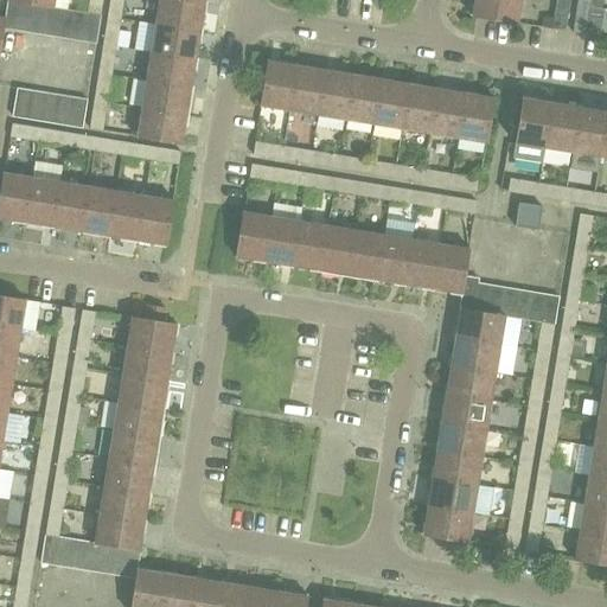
[(17,31),(23,2),(10,0),(7,18),(6,30),(17,31)]
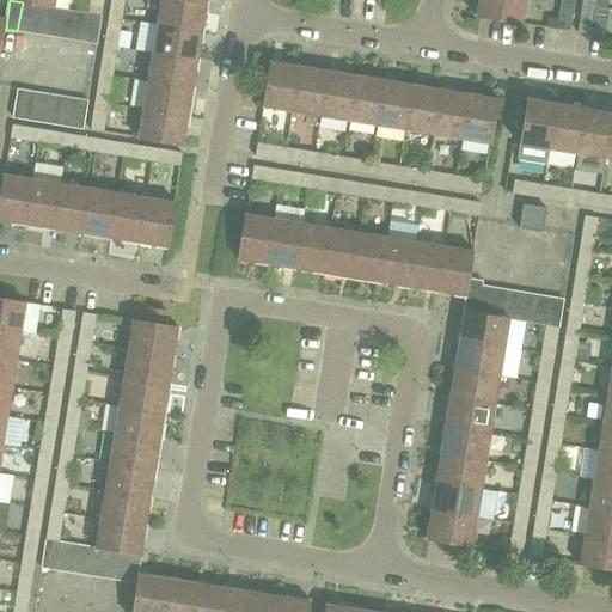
[(89,0),(87,13),(91,13),(103,16),(104,0),(89,0)]
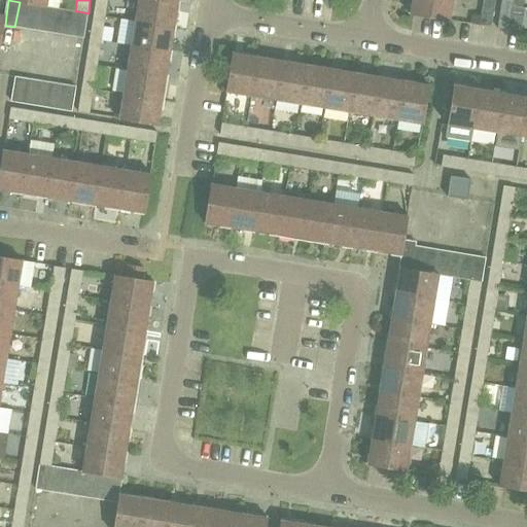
[(96,0),(95,14),(106,16),(108,0),(96,0)]
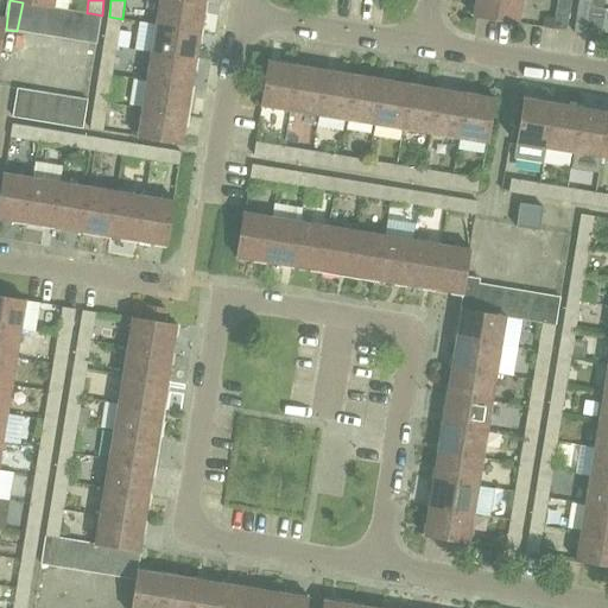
[(184,0),(159,0),(156,25),(202,32),(207,4),(184,0)]
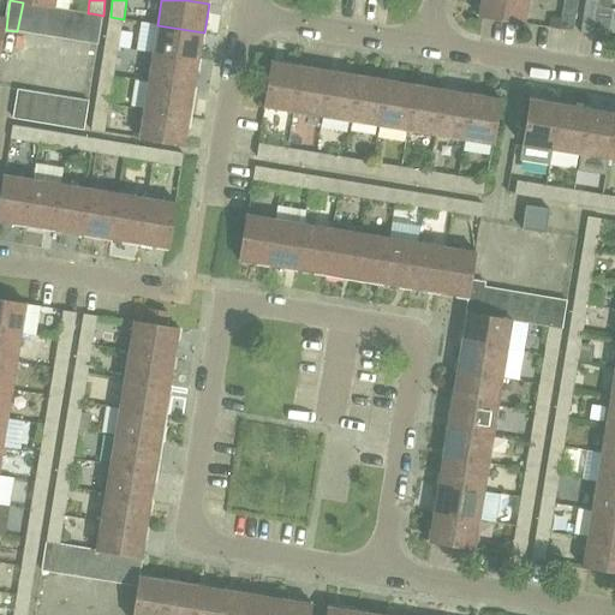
[(525,24),(529,0),(481,0),(479,17),(525,24)]
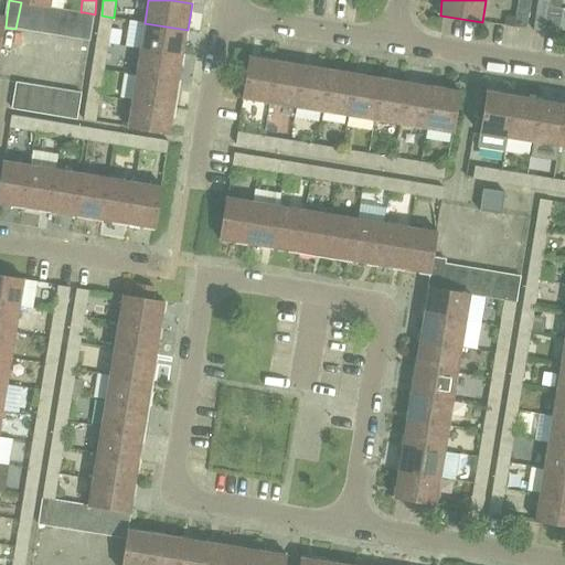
[(531,3),(519,1),(515,27),(528,29),(531,3)]
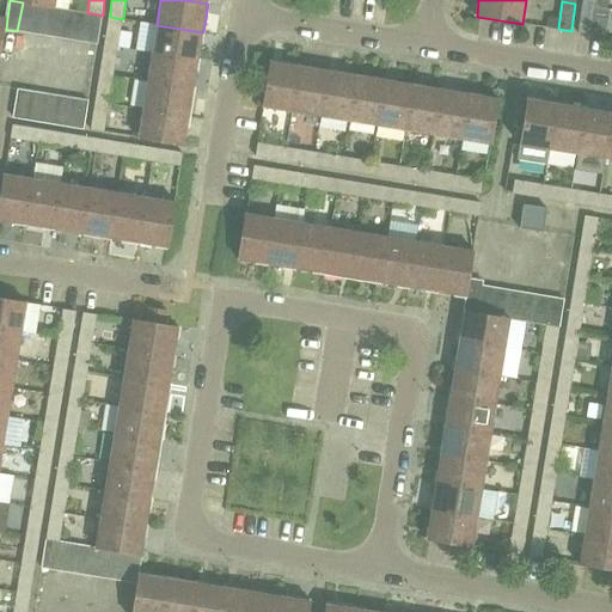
[(31,34),(36,5),(23,2),(17,31),(31,34)]
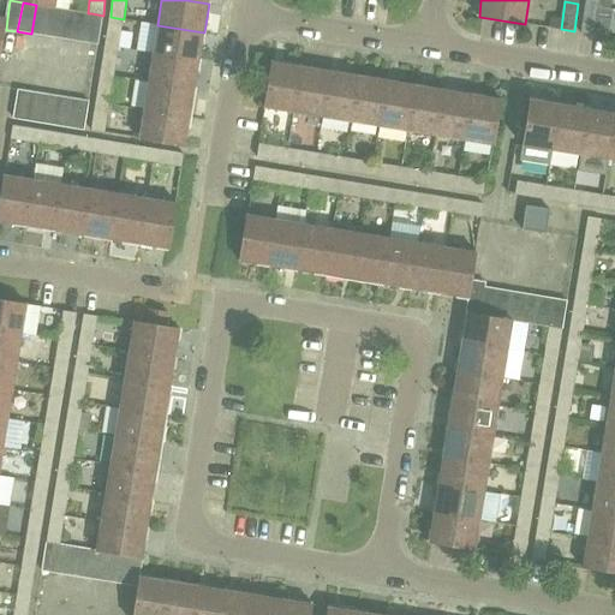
[(45,36),(49,7),(36,5),(31,34),(45,36)]
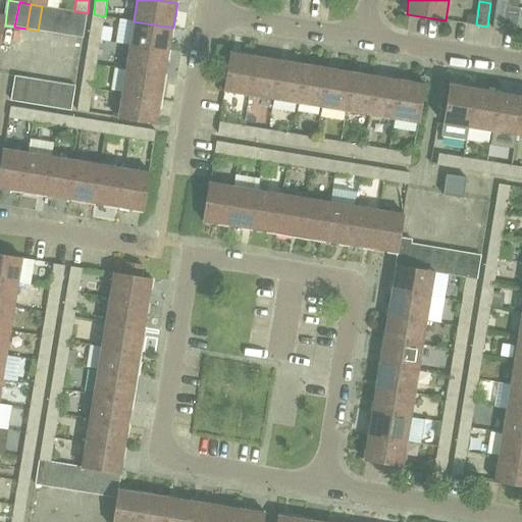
[(497,4),(492,29),(504,31),(508,6),(497,4)]
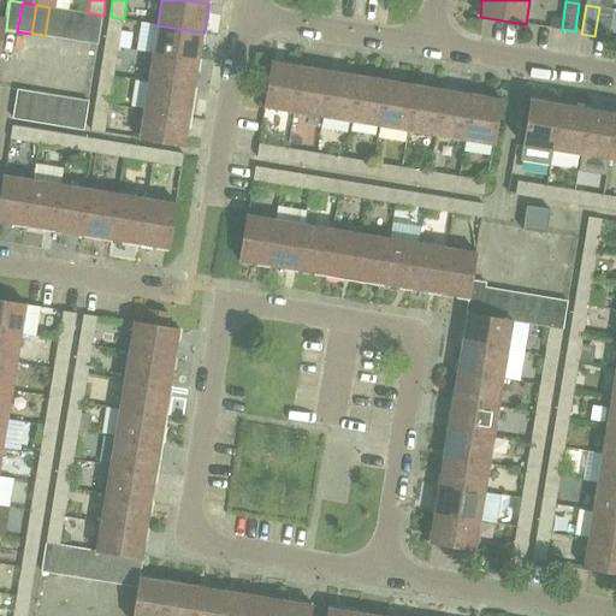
[(63,10),(57,9),(49,7),(45,36),(58,39),(63,10)]
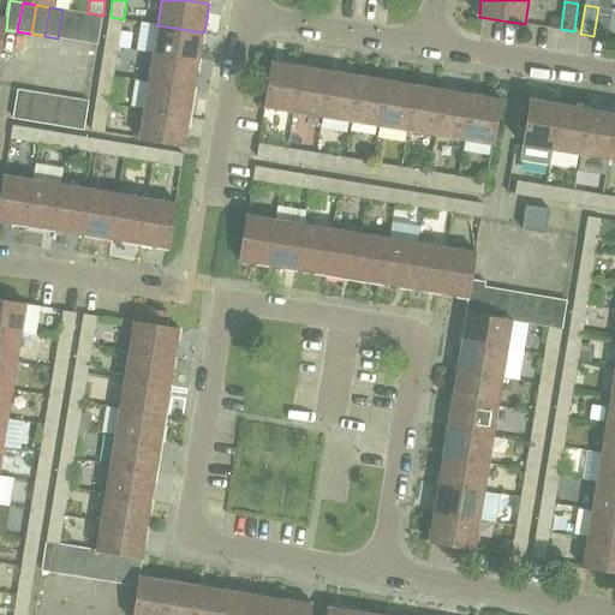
[(72,41),(77,11),(63,10),(58,39),(72,41)]
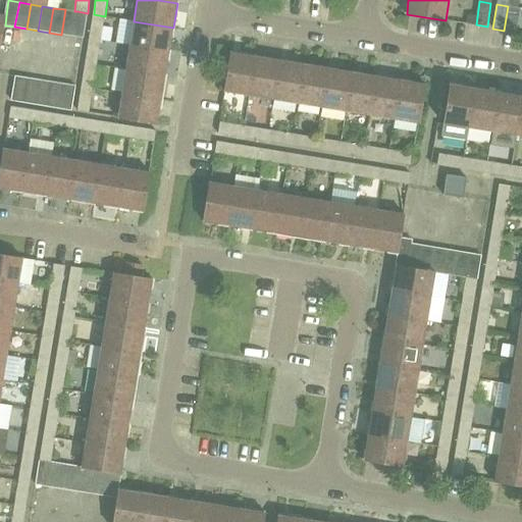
[(61,35),(73,36),(77,11),(74,11),(65,9),(61,35)]
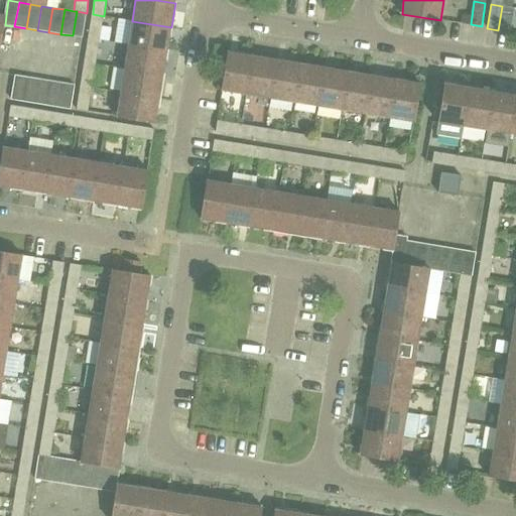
[(87,13),(77,11),(73,35),(83,37),(87,13)]
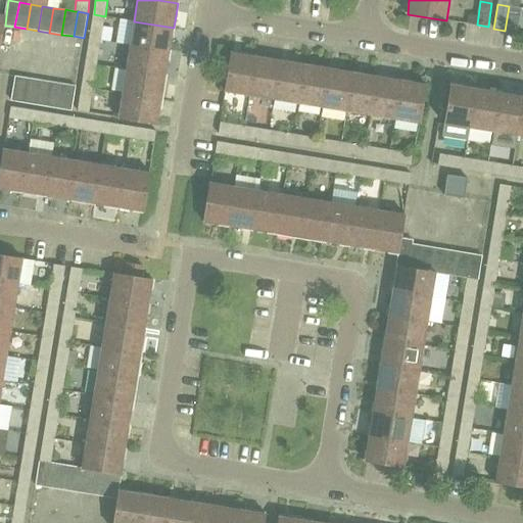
[(94,14),(90,39),(101,41),(105,16),(94,14)]
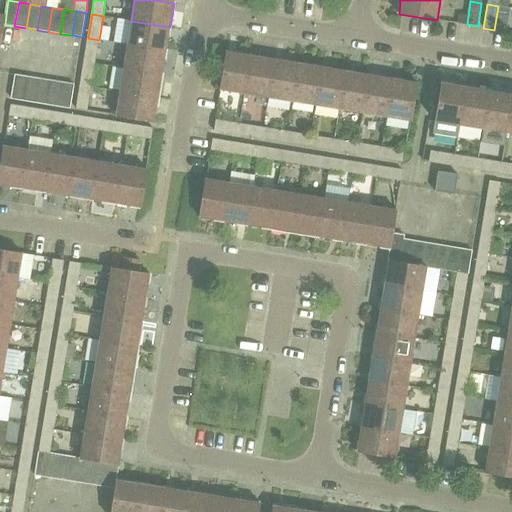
[(128,44),(167,51),(170,27),(131,21),(128,44)]
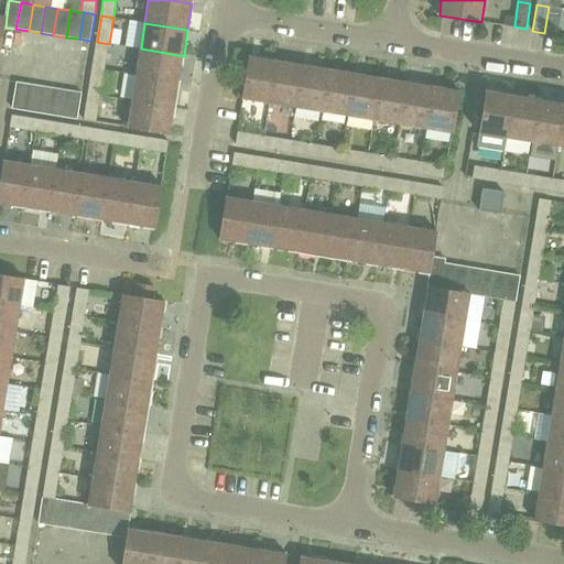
[(105,71),(109,44),(97,42),(93,68),(105,71)]
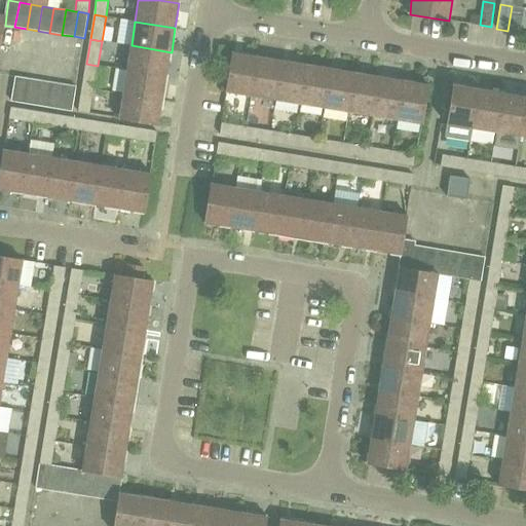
[(132,45),(127,70),(167,76),(172,52),(132,45)]
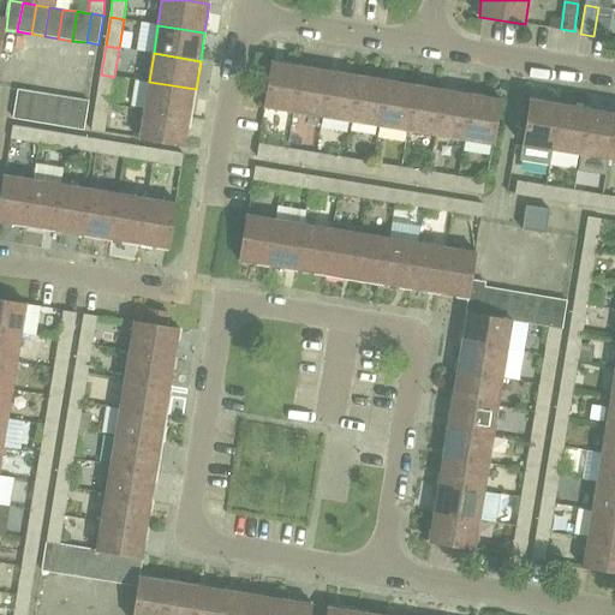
[(264,107),(293,112),(300,66),(273,61),(264,107)]
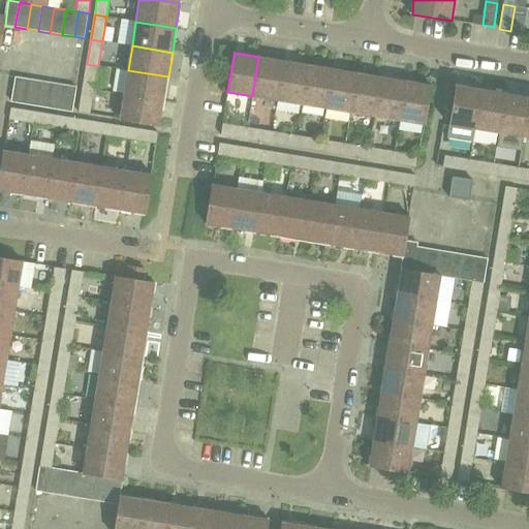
[(258,57),(252,96),(277,100),(283,61),(258,57)]
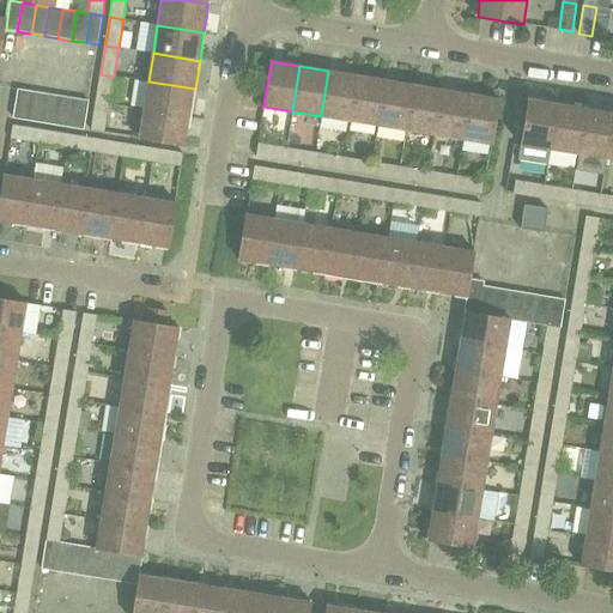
[(321,116),(350,121),(357,74),(328,71),(321,116)]
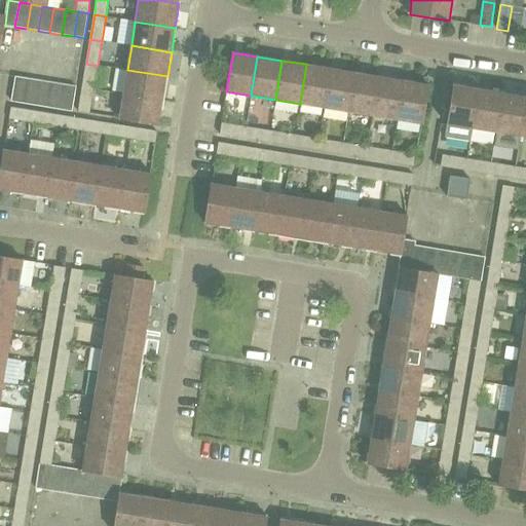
[(86,64),(82,88),(95,89),(98,66),(86,64)]
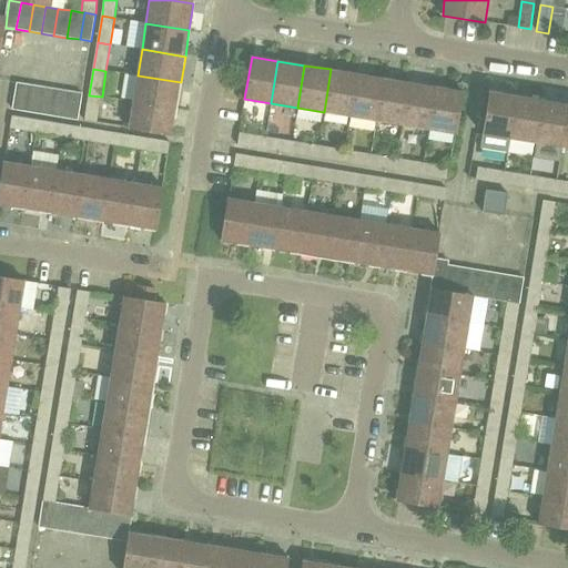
[(351,117),(357,73),(331,69),(324,112),(351,117)]
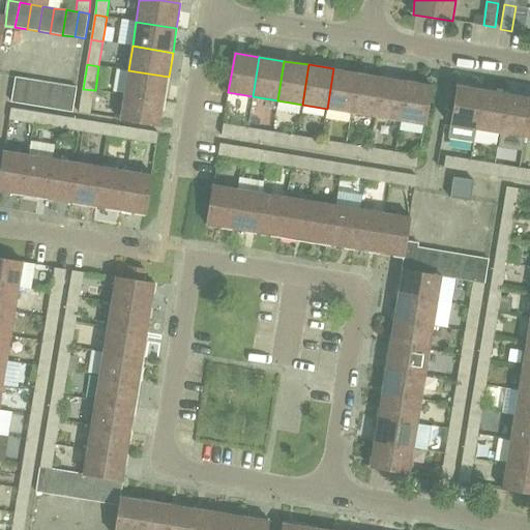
[(327,109),(351,113),(358,72),(333,68),(327,109)]
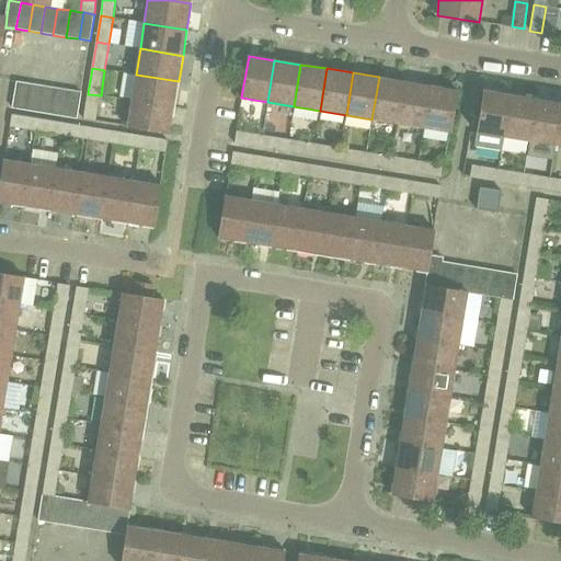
[(136,75),(132,101),(174,107),(179,81),(136,75)]
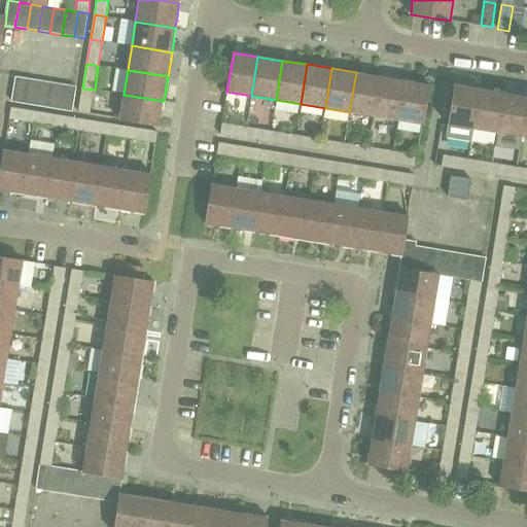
[(381,76),(356,72),(349,112),(374,116),(381,76)]
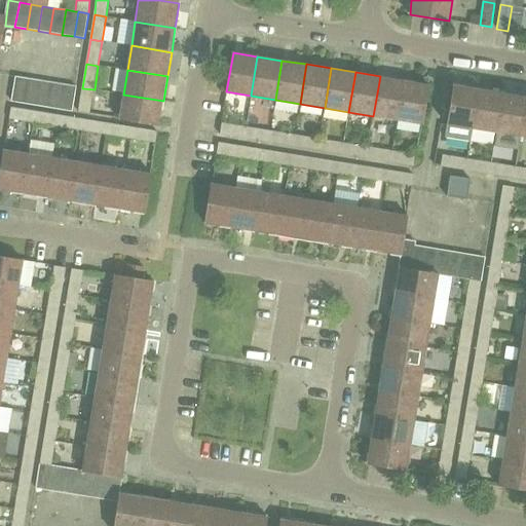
[(373,116),(398,120),(405,80),(380,76),(373,116)]
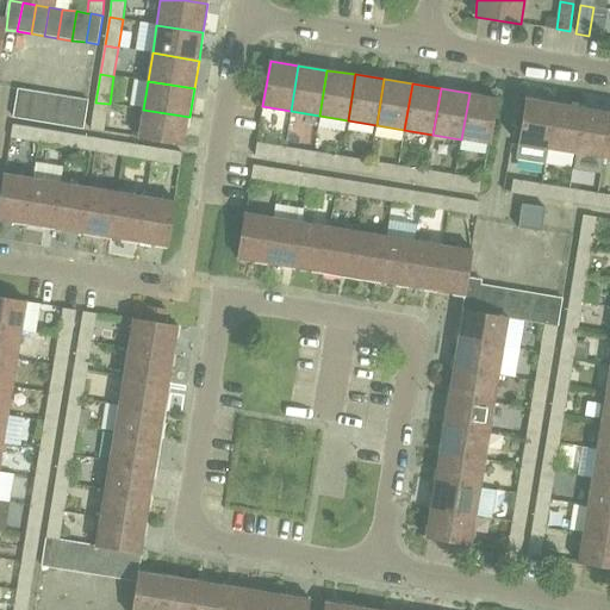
[(13,117),(29,119),(32,92),(18,89),(13,117)]
